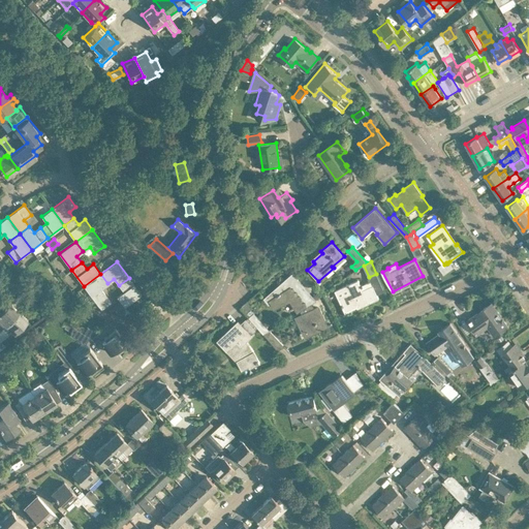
[(111,302),(101,288),(107,283),(100,274),(84,286),(101,309),(111,302)]
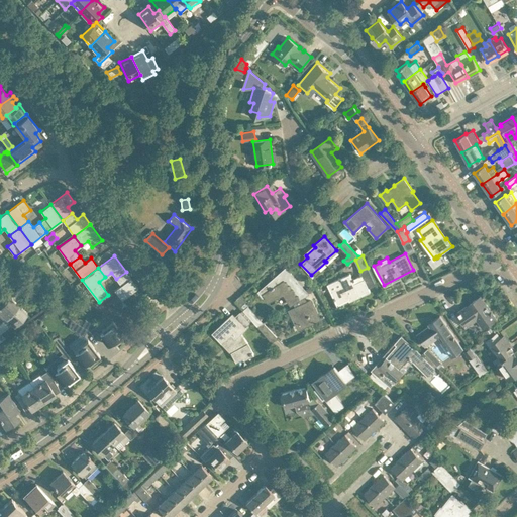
[(268,301),(284,293),(290,302),(306,291),(305,290),(288,271),(278,278),(276,276),(259,291),(264,296),(266,296),(268,301)]
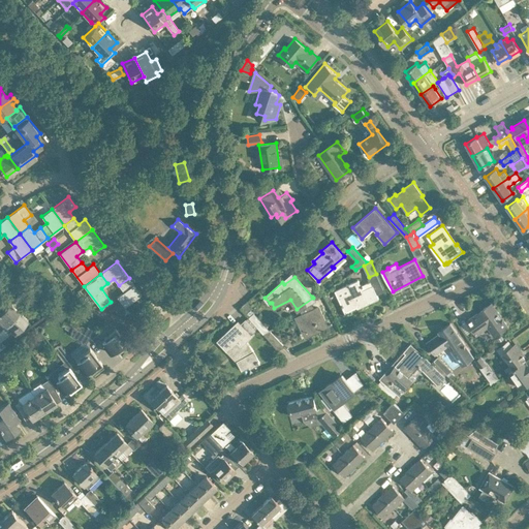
[(124,307),(141,294),(129,278),(119,285),(123,291),(117,297),(124,307)]
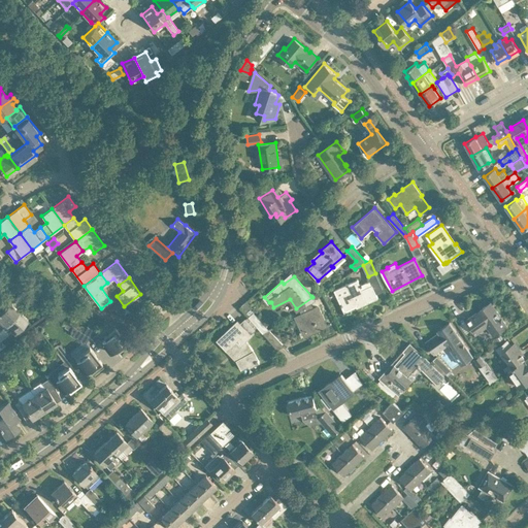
[(362,289),(357,279),(347,284),(334,290),(344,312),(356,306),(357,307),(377,298),(372,285),(362,289)]
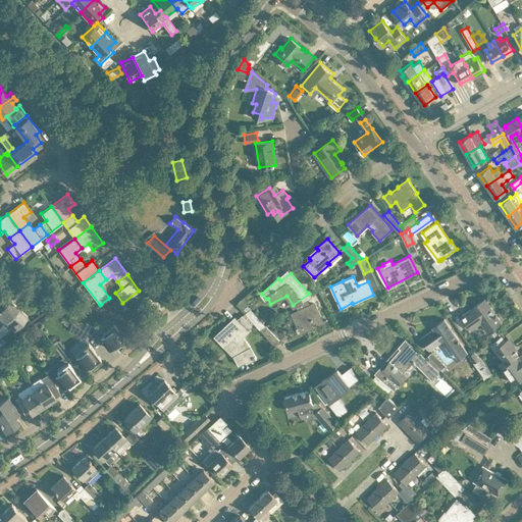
[(305,299),(311,295),(309,294),(293,305),(293,306),(297,304),(299,310),(293,313),(297,321),(301,330),(309,327),(310,328),(323,322),(319,312),(314,303),(309,305),(305,299)]
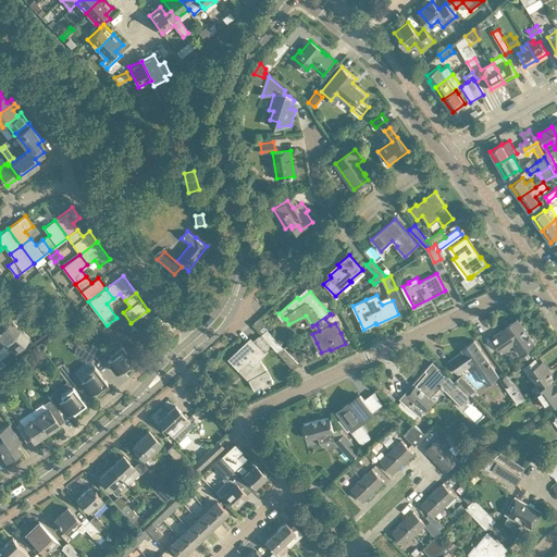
[(264,336),(276,350),(283,347),(270,333),(264,325),(265,324),(259,318),(252,323),(259,331),(264,336)]
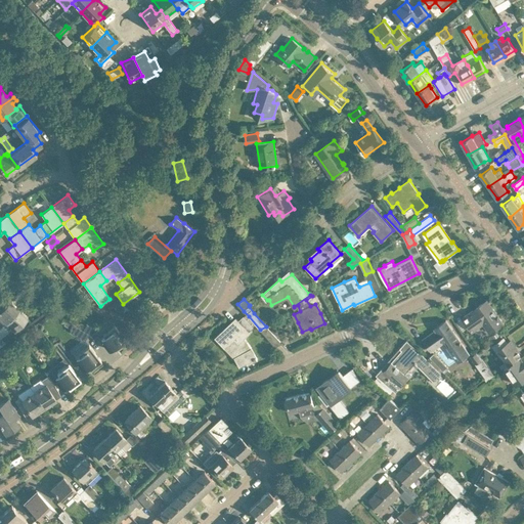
[(18,309),(10,300),(1,309),(2,309),(0,311),(0,316),(6,322),(18,309)]
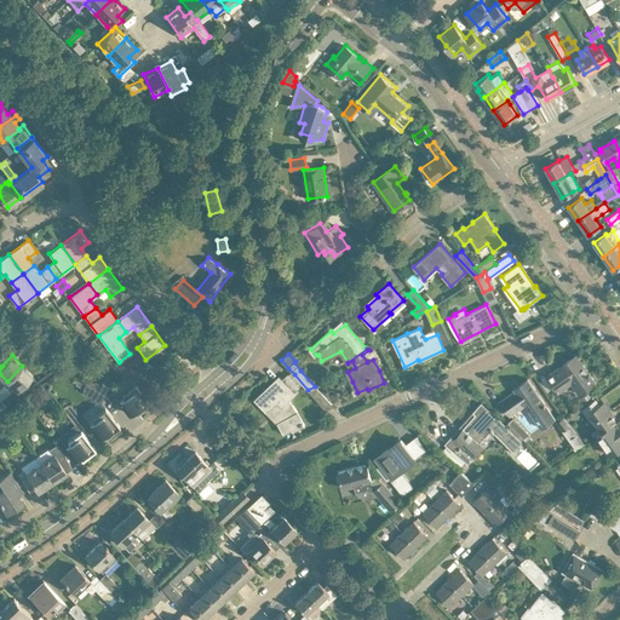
[(577,355),(547,375),(558,391),(572,382),(580,392),(595,382),(590,374),(591,374),(589,372),(577,355)]
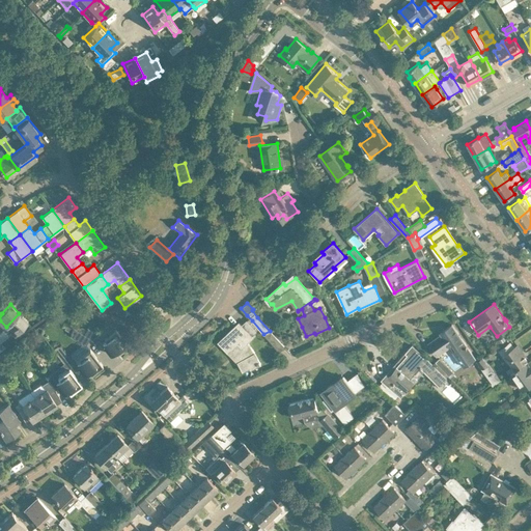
[(6,327),(3,330),(0,332),(0,351),(5,346),(0,341),(8,335),(6,333),(9,330),(15,335),(28,322),(19,313),(6,327)]
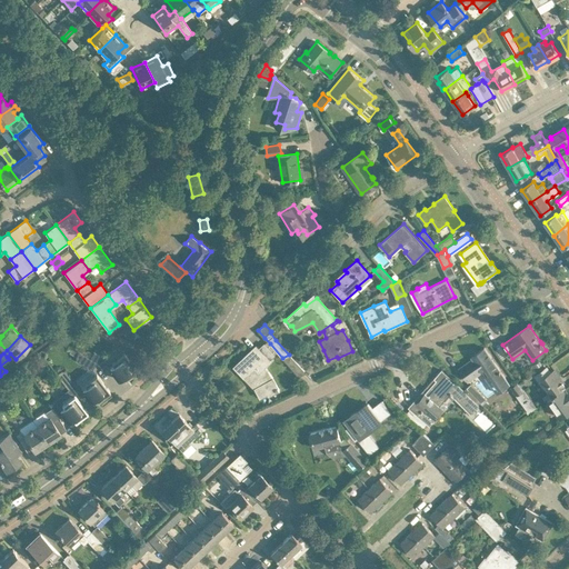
[(256,346),(235,366),(245,377),(246,377),(256,388),(260,397),(268,392),(269,395),(279,389),(275,380),(273,378),(266,367),(271,361),(270,359),(275,355),(272,351),(265,343),(259,349),(256,346)]
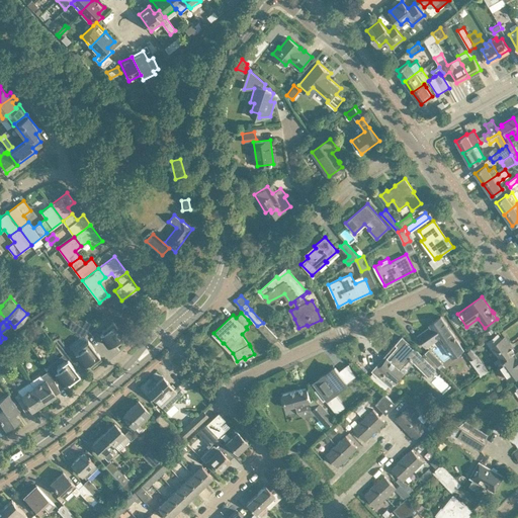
[(432,339),(434,341),(439,337),(452,357),(464,349),(441,316),(429,325),(430,327),(418,335),(424,344),(432,339)]
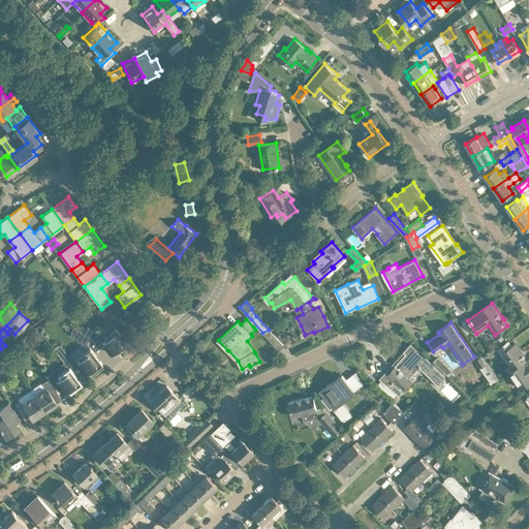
[(87,325),(83,333),(90,337),(95,343),(100,339),(95,331),(87,325)]
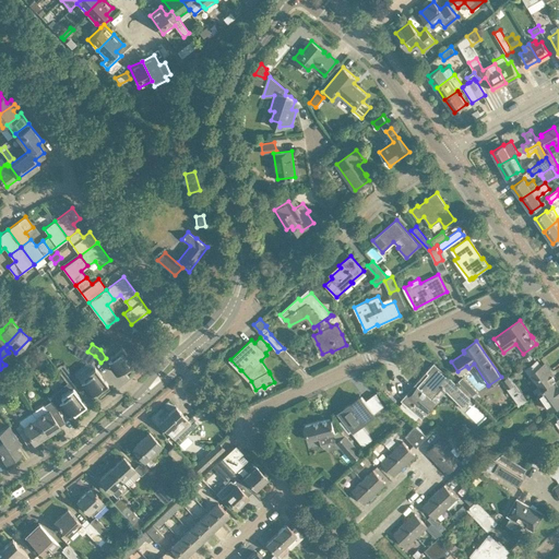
[(95,356),(87,352),(78,345),(74,351),(75,353),(91,363),(95,356)]
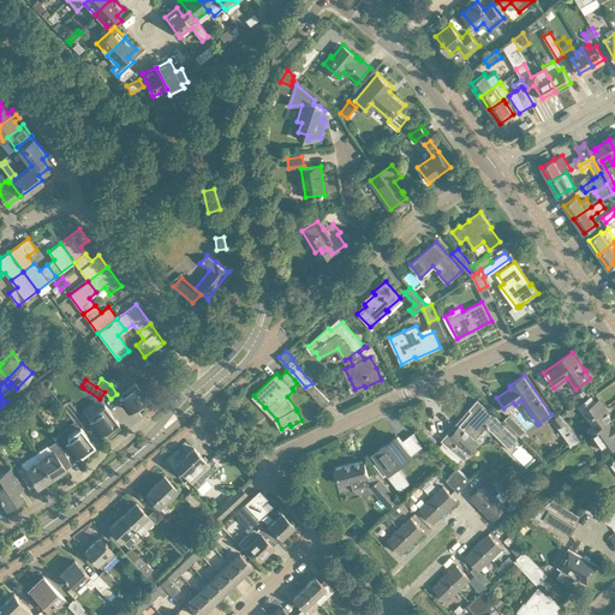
[(123,394),(119,398),(120,400),(129,410),(132,406),(135,410),(148,399),(133,381),(120,390),(123,394)]
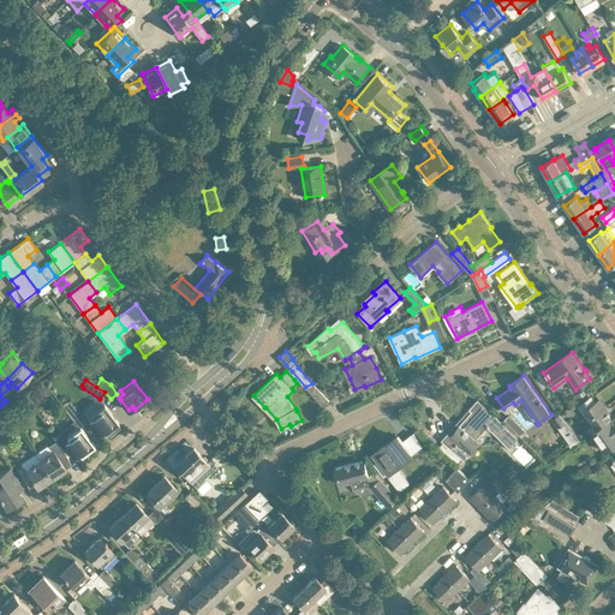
[(322,406),(329,401),(312,383),(305,387),(322,406)]
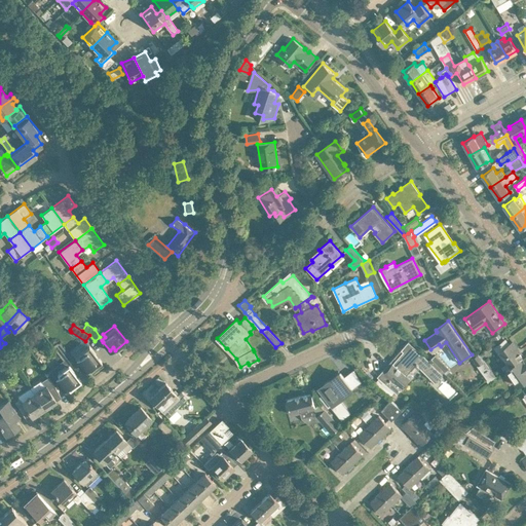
[(502,367),(504,370),(506,369),(505,369),(523,357),(513,341),(509,344),(504,340),(495,347),(503,359),(505,358),(510,363),(502,367)]
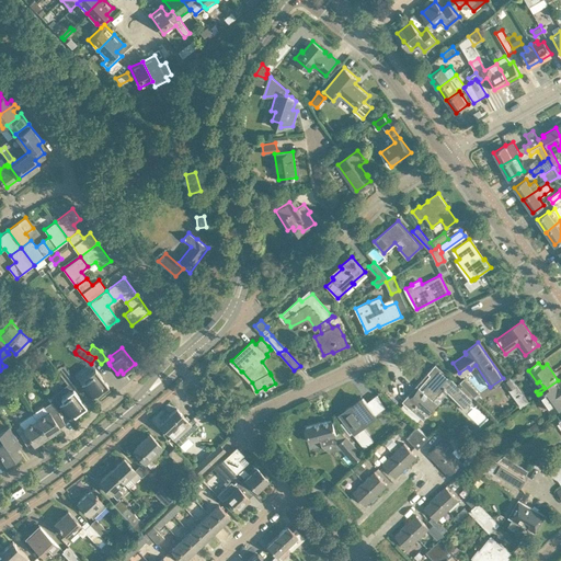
[(423,419),(437,403),(433,399),(444,387),(464,407),(471,399),(473,396),(459,381),(459,382),(462,386),(460,388),(451,379),(435,364),(427,373),(431,376),(426,380),(426,379),(411,397),(409,395),(402,401),(404,403),(411,409),(421,416),(423,419)]
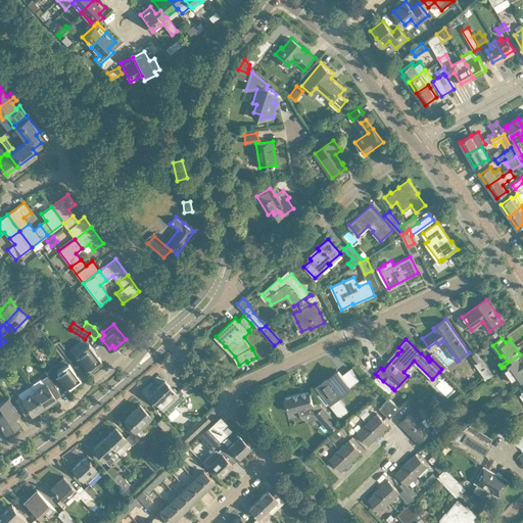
[(62,357),(52,366),(56,371),(53,374),(55,377),(57,379),(63,387),(66,384),(68,387),(81,378),(74,370),(68,363),(65,359),(70,354),(59,340),(56,340),(52,343),(62,357)]
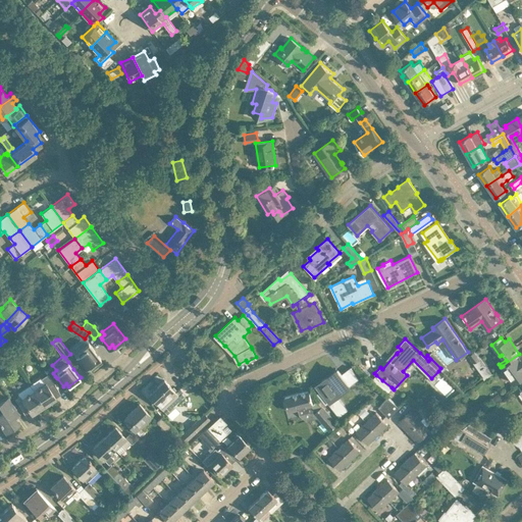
[(101,359),(89,343),(73,354),(77,359),(84,367),(88,364),(90,367),(101,359)]
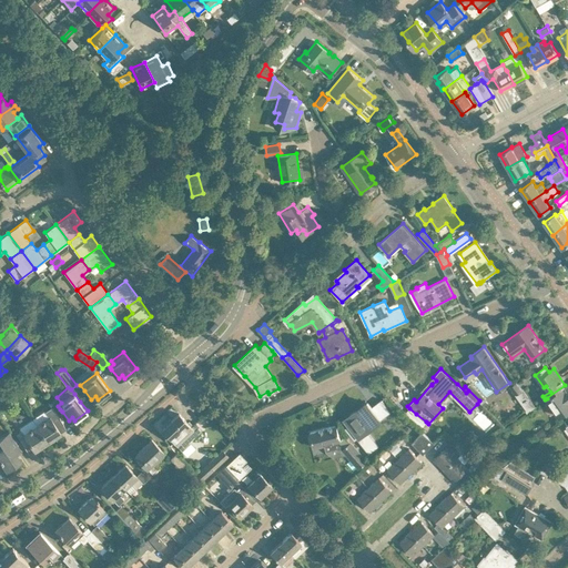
[(24,375),(19,378),(22,384),(29,381),(24,375)]
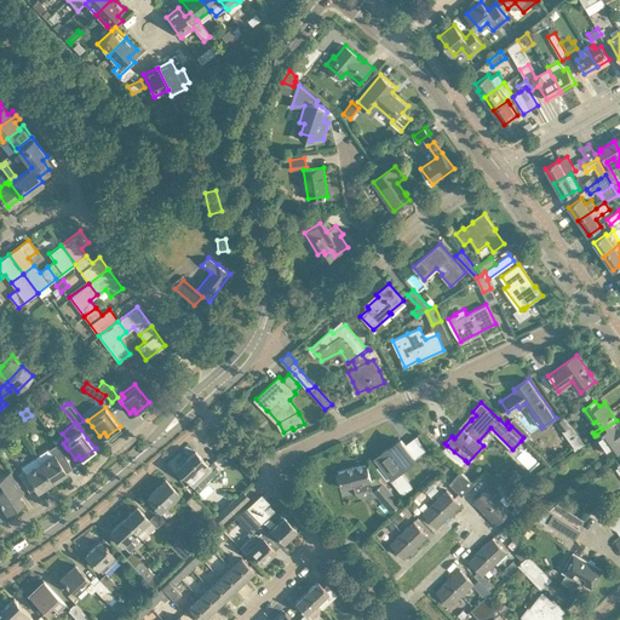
[(507,422),(523,437),(526,440),(528,438),(529,436),(530,436),(528,434),(529,432),(514,417),(507,422)]
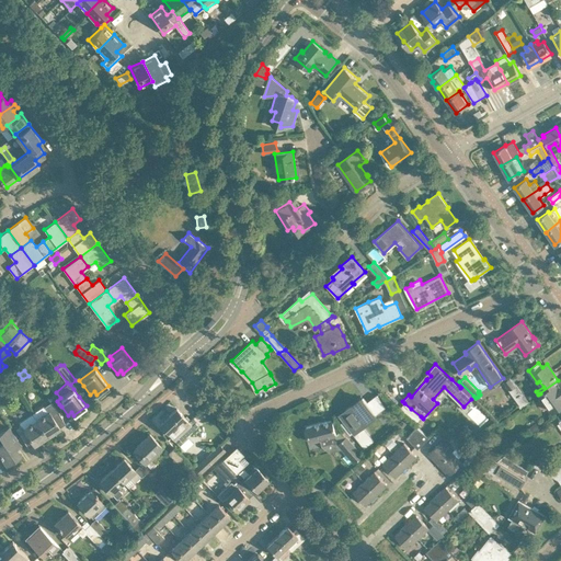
[(552,411),(560,404),(560,377),(558,380),(539,393),(540,393),(552,411)]
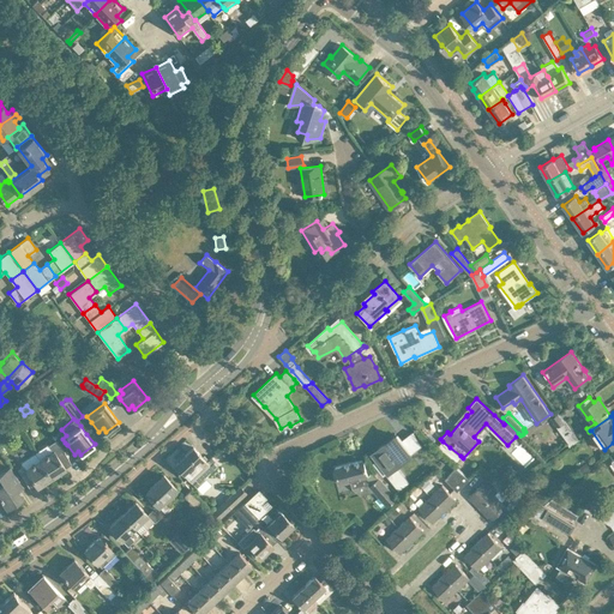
[(551,417),(557,427),(564,422),(558,414),(551,417)]
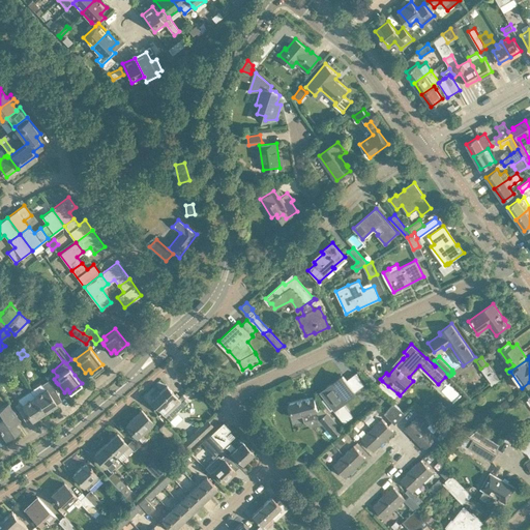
[(326,395),(322,400),(330,411),(331,410),(333,409),(334,411),(344,423),(346,422),(353,416),(342,402),(364,384),(356,373),(355,373),(346,380),(345,380),(342,376),(322,391),(323,393),(326,395)]
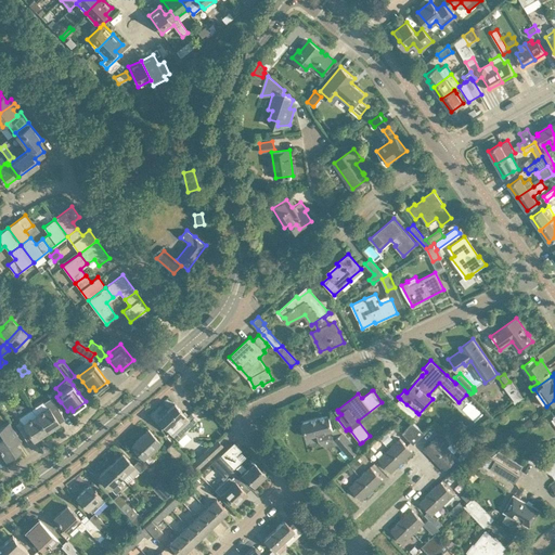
[(62,414),(55,404),(50,397),(43,401),(42,401),(31,409),(47,431),(60,423),(55,417),(62,414)]
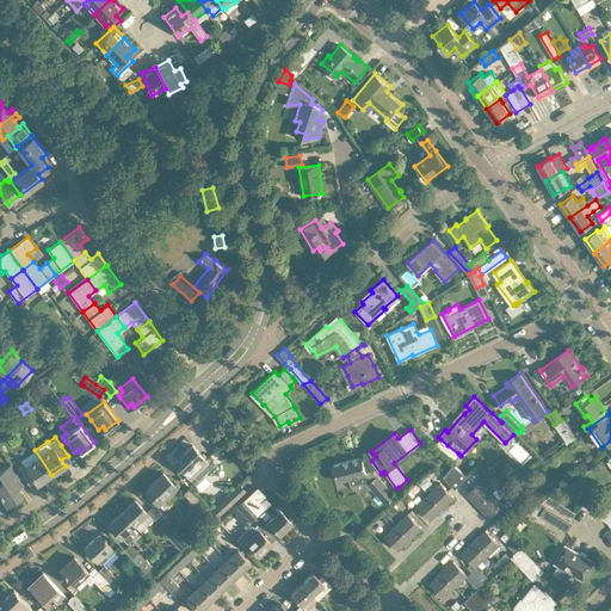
[(440,439),(436,444),(454,460),(458,454),(448,445),(440,439)]
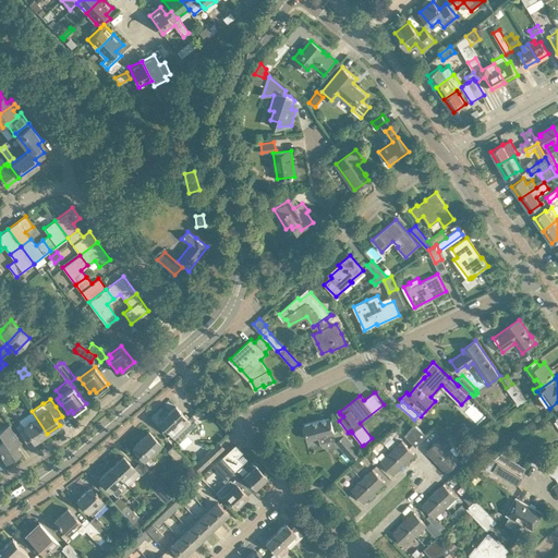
[(176,405),(159,421),(173,435),(172,435),(179,441),(186,435),(185,434),(198,421),(193,414),(187,419),(176,405)]
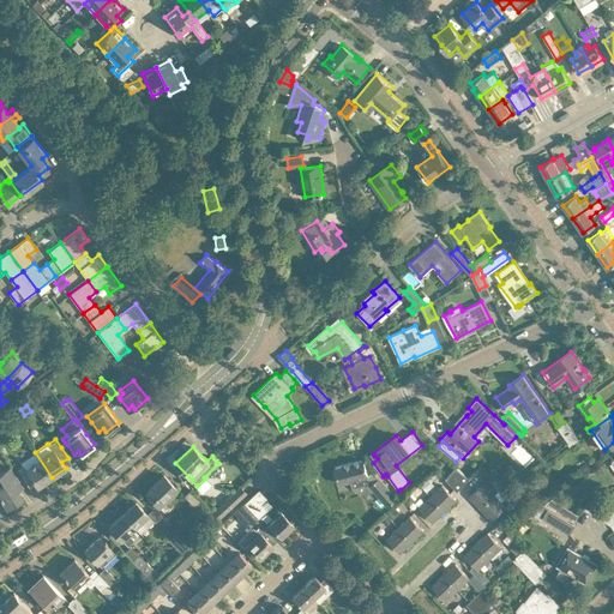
[(34,480),(37,486),(52,477),(35,452),(20,462),(23,465),(17,469),(28,485),(34,480)]
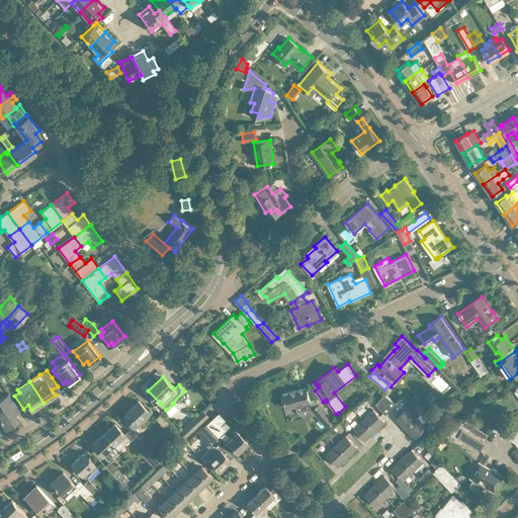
[(285,408),(305,402),(308,410),(311,409),(327,427),(336,420),(320,402),(320,403),(315,398),(311,401),(307,387),(290,392),(282,395),(282,398),(280,399),(282,405),(284,405),(285,408)]
